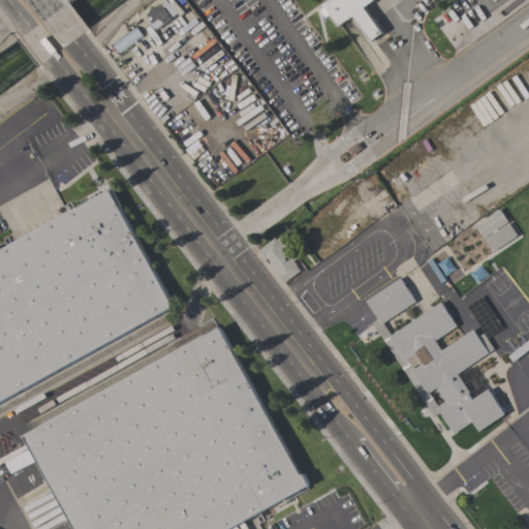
[(375,0),(364,8),(381,33),(371,41),(352,16),(338,26),(323,5),(330,0),(375,0)]
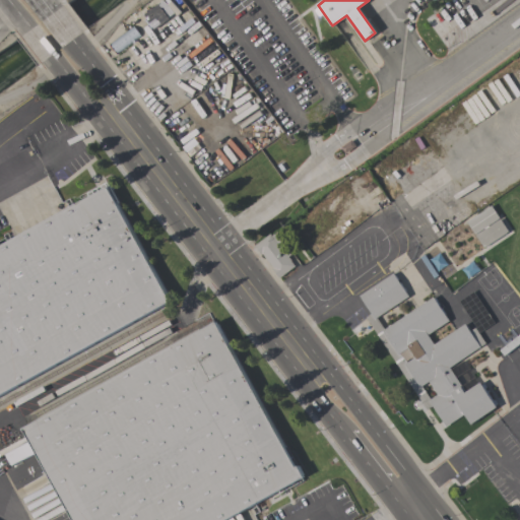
[(151,27),(141,14),(145,11),(146,13),(158,4),(167,16),(151,27)]
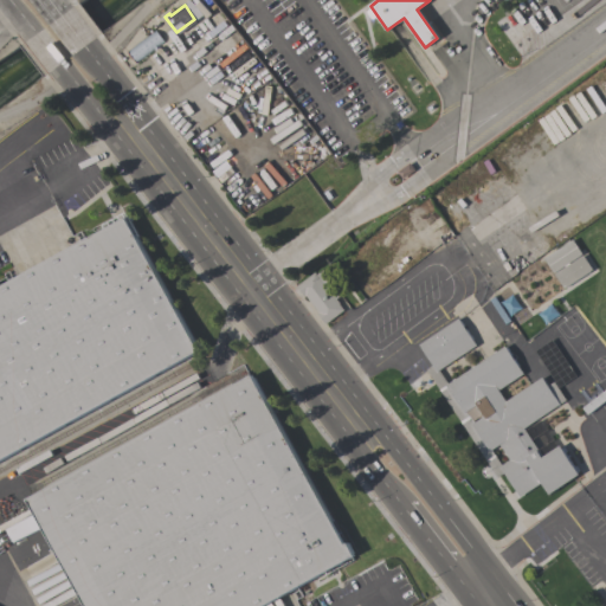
[(156,31),(163,42),(156,47),(158,49),(155,51),(154,49),(134,63),(131,59),(130,60),(128,57),(129,56),(127,52),(156,31)]
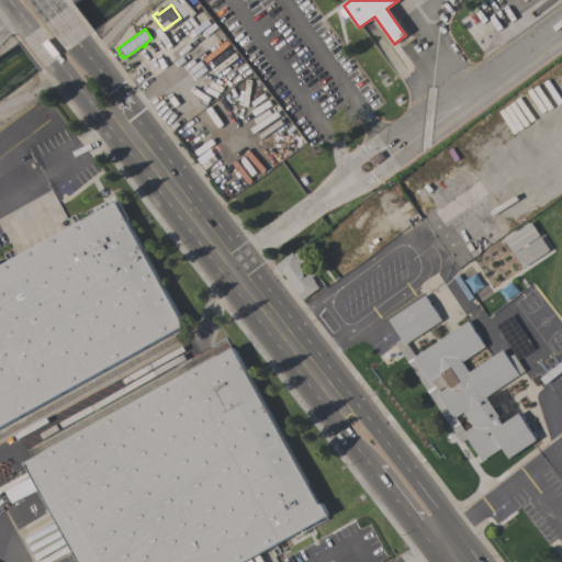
[(0,266),(116,202),(184,326),(0,428),(0,266)]
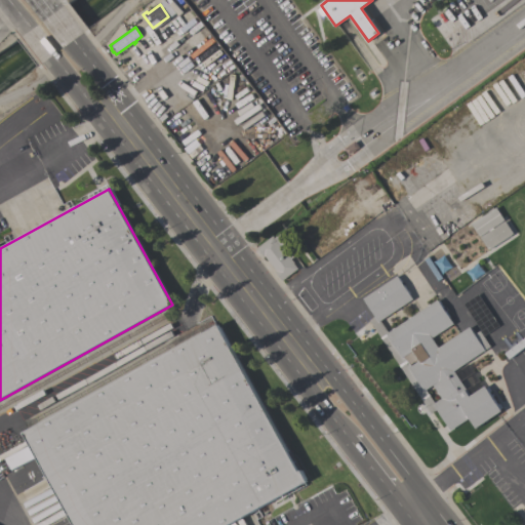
[(479,237),(471,225),(496,208),(505,220),(479,237)]
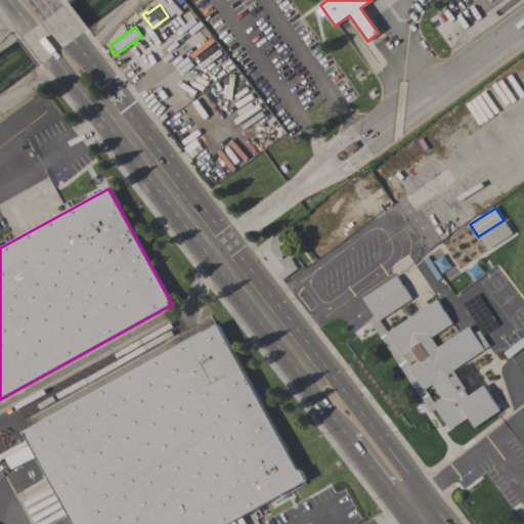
[(479,237),(504,220),(513,233),(487,250),(479,237)]
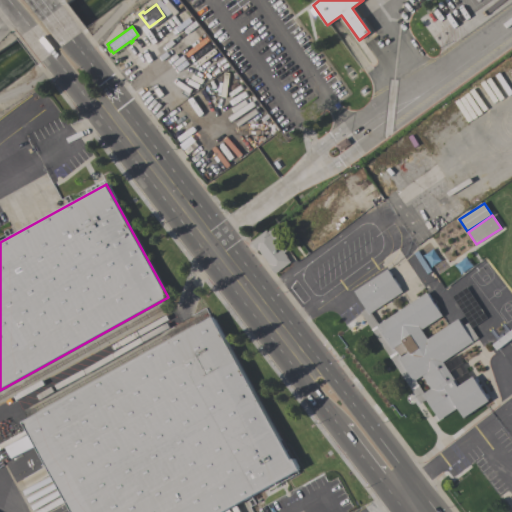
[(266,230),(268,232),(273,228),(288,249),(284,252),(289,258),(288,259),(290,262),(275,274),(268,265),(269,264),(259,250),(257,251),(251,242),(266,230)]
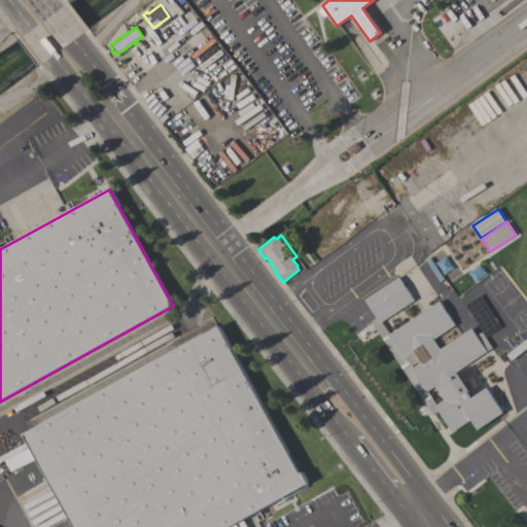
[(478,430),(470,420),(452,432),(437,412),(432,415),(371,321),(377,318),(364,300),(398,277),(414,301),(382,322),(389,335),(438,301),(455,325),(433,340),(440,349),(471,328),(477,336),(482,332),(492,348),(455,373),(471,397),(487,388),(488,390),(490,388),(493,392),(491,393),(499,407),(501,405),(504,409),(502,411),(503,413),(478,430)]
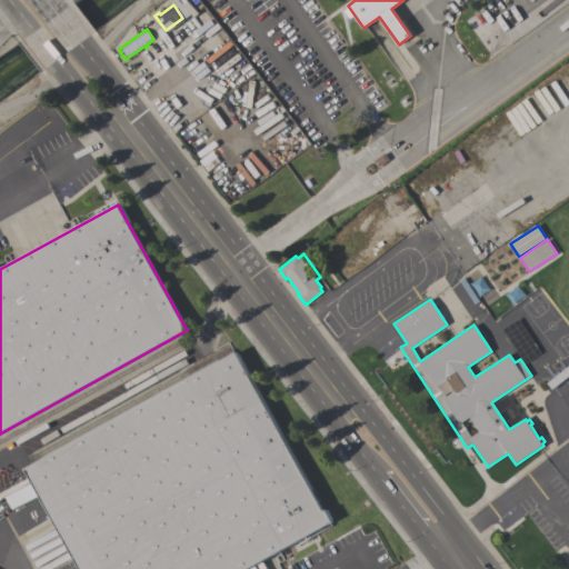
[(80,568),(49,511),(21,527),(15,516),(18,513),(15,508),(12,509),(6,498),(17,491),(16,489),(32,480),(26,469),(237,352),(323,511),(327,510),(333,522),(248,568),(80,568)]
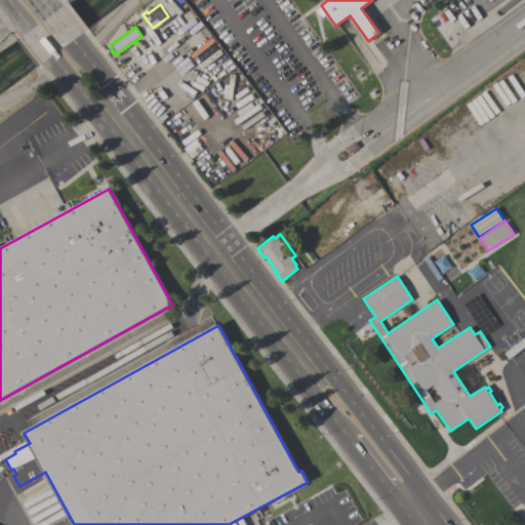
[(28,524),(11,490),(0,495),(0,524),(28,524)]
